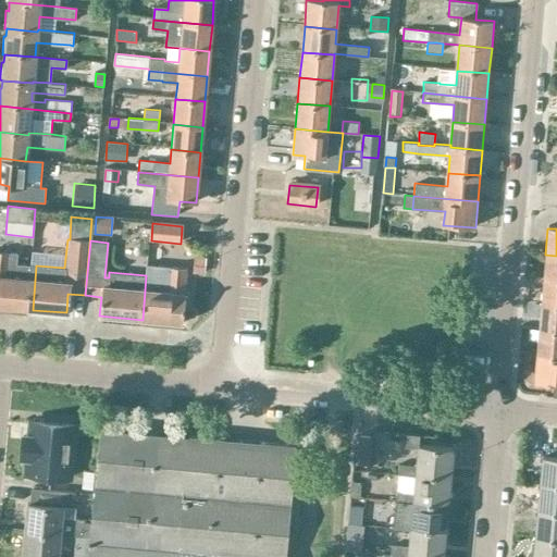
[(0,306),(33,310),(36,265),(16,263),(17,254),(0,251),(0,306)]
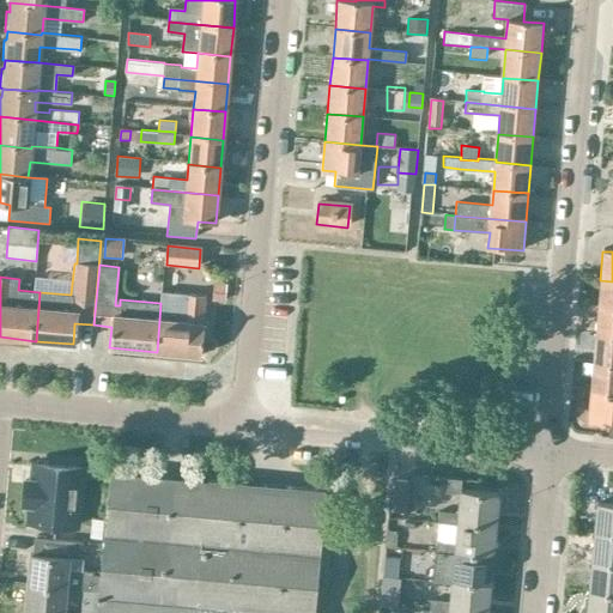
[(596,309),(612,309),(612,281),(600,280),(596,309)]
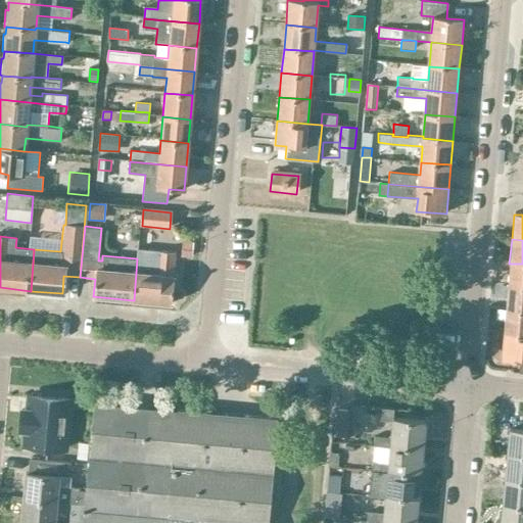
[(184,241),(182,256),(191,257),(193,242),(184,241)]
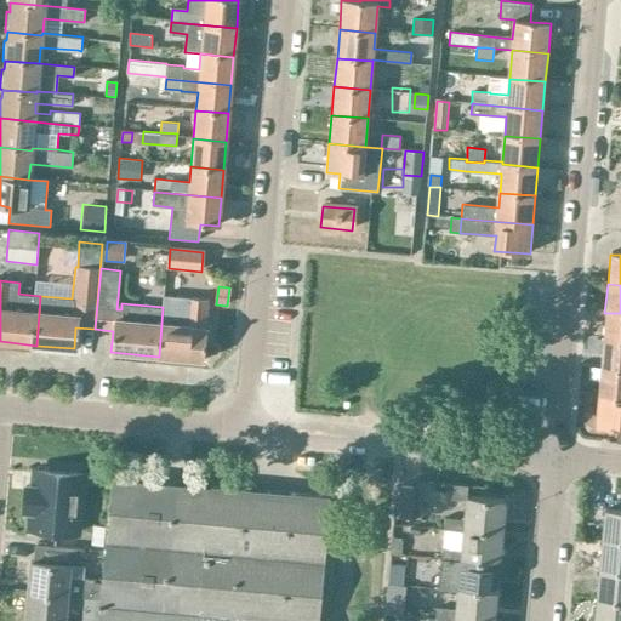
[(209,298),(163,294),(159,357),(204,360),(209,298)]
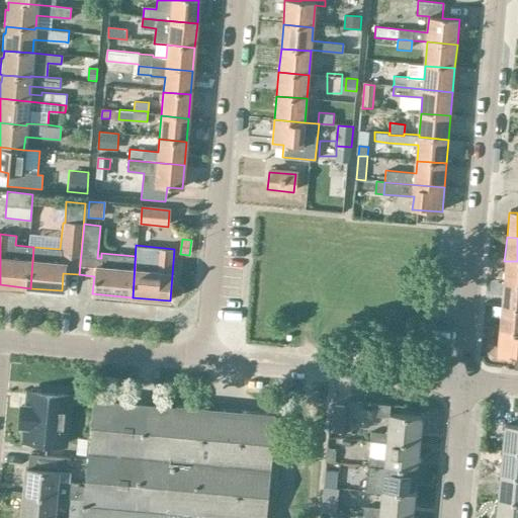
[(502,284),(517,285),(517,261),(504,261),(502,284)]
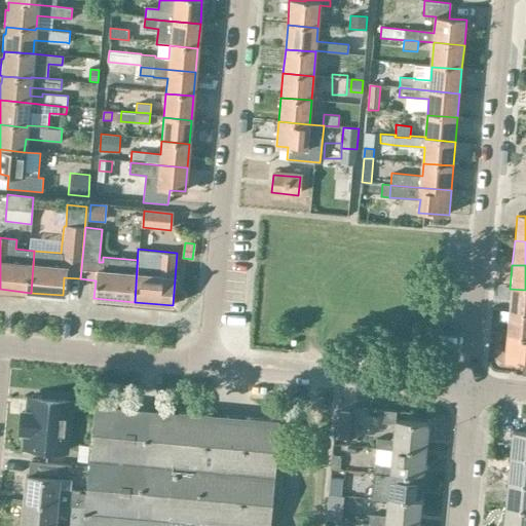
[(508,312),(525,314),(525,290),(510,289),(508,312)]
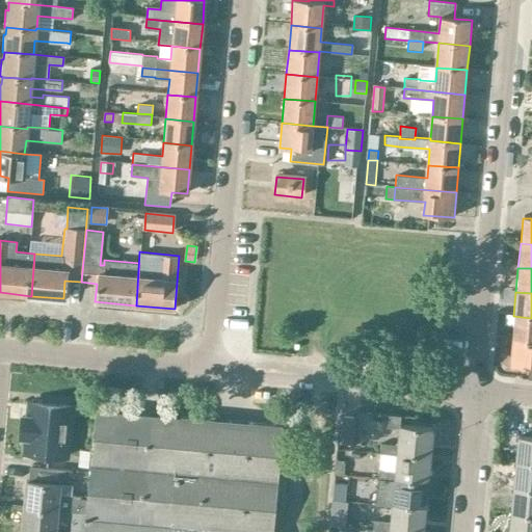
[(531,318),(513,316),(511,341),(531,342),(531,318)]
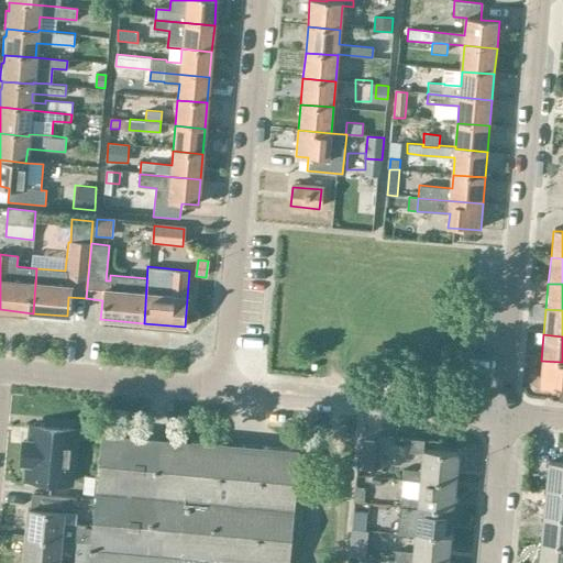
[(562,362),(541,361),(538,387),(560,389),(559,401),(562,400),(562,362)]
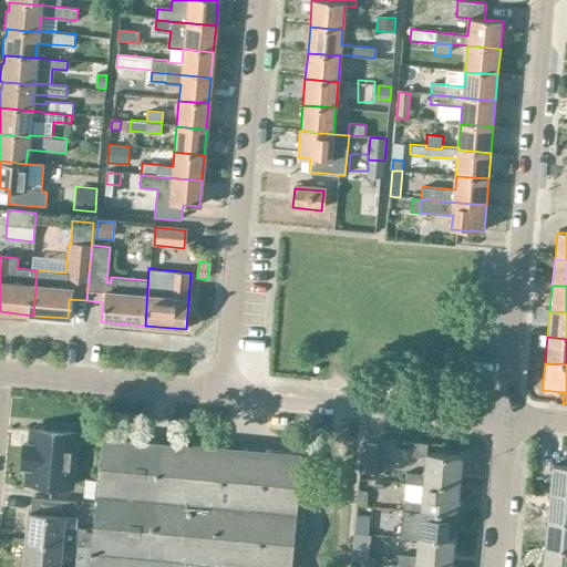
[(73,435),(30,431),(29,446),(21,445),(19,467),(27,467),(24,484),(66,488),(73,435)]
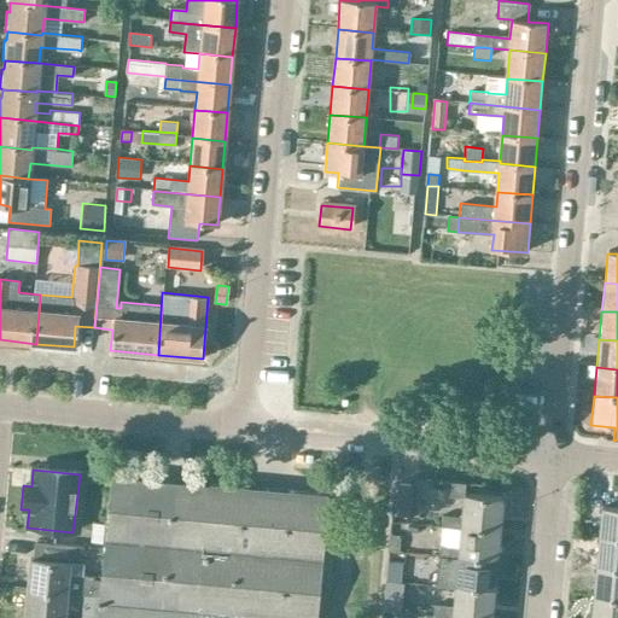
[(95,617),(314,617),(326,497),(110,477),(100,579),(99,595),(95,617)]
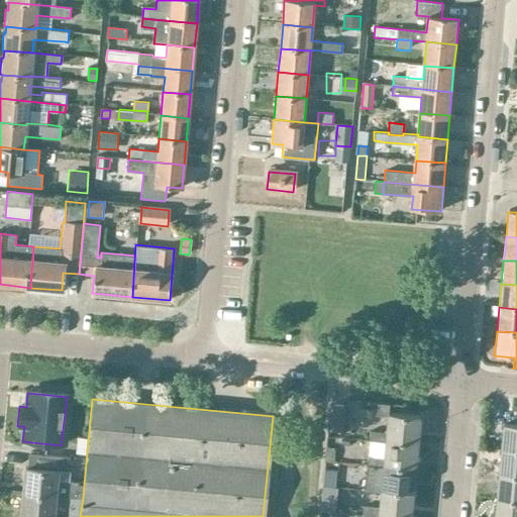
[(328,431),(342,433),(345,407),(330,406),(328,431)]
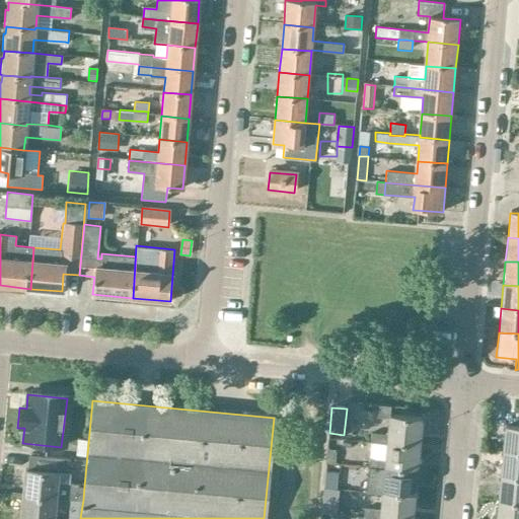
[(369,445),(386,447),(418,449),(421,420),(389,417),(387,437),(370,435),(369,445)]
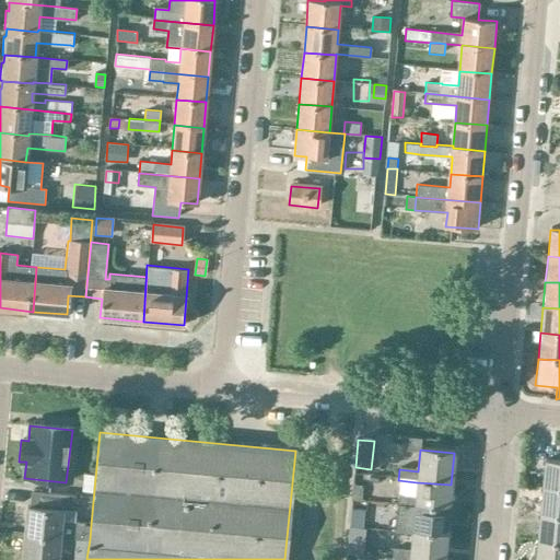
[(559,463),(545,462),(543,486),(559,487),(559,463)]
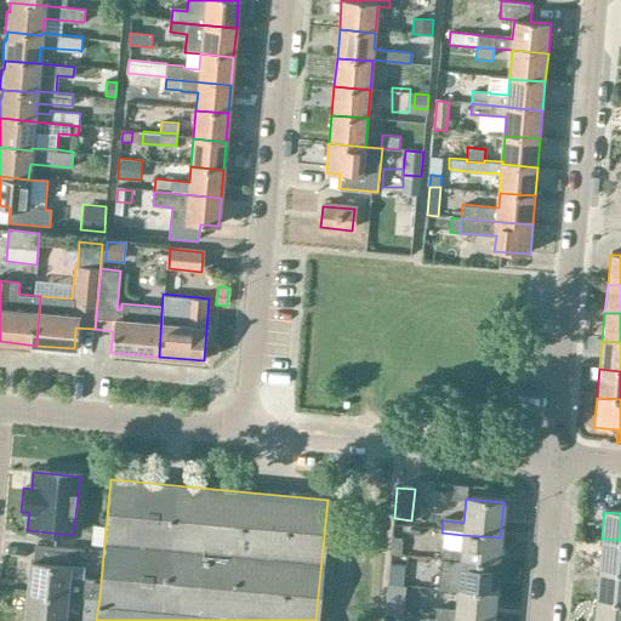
[(460,564),(496,568),(500,537),(462,535),(442,533),(440,551),(439,562),(460,564)]
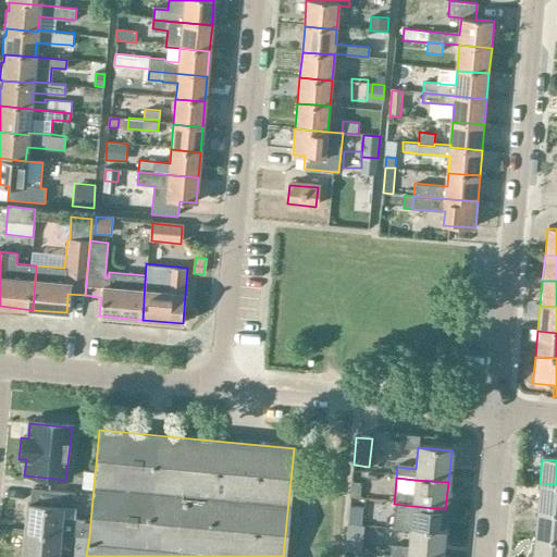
[(361,483),(351,482),(350,498),(360,499),(361,483)]
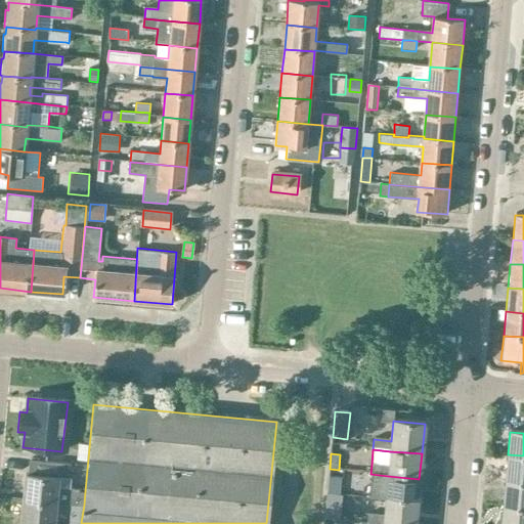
[(523,455),(508,454),(506,479),(523,481),(523,455)]
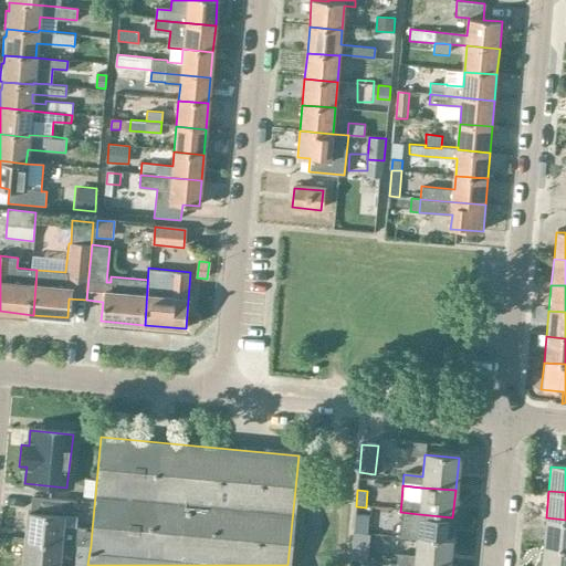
[(59,542),(91,545),(92,531),(85,530),(85,527),(61,524),(62,517),(73,519),(75,503),(31,499),(29,514),(25,514),(23,541),(59,544),(59,542)]
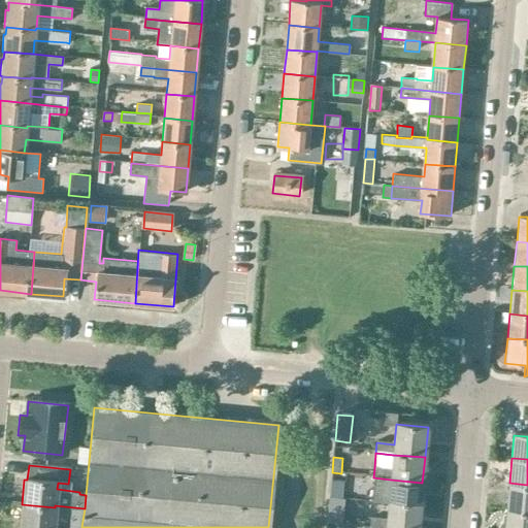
[(420,508),(422,483),(391,480),(373,477),(370,503),(389,505),(420,508)]
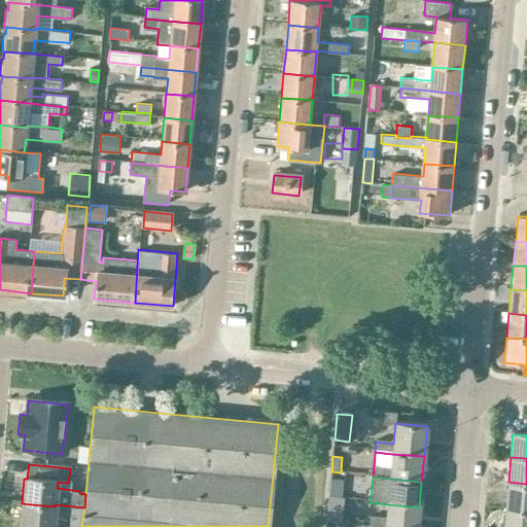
[(329,484),(328,496),(339,497),(341,497),(342,481),(330,480),(329,484)]
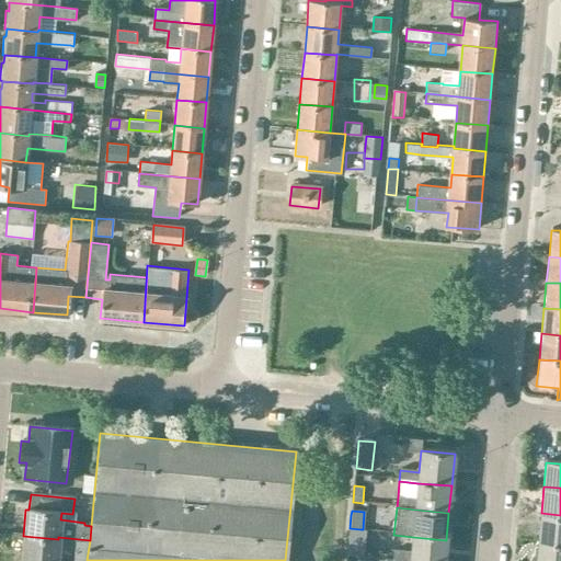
[(538,540),(560,541),(560,515),(541,513),(538,540)]
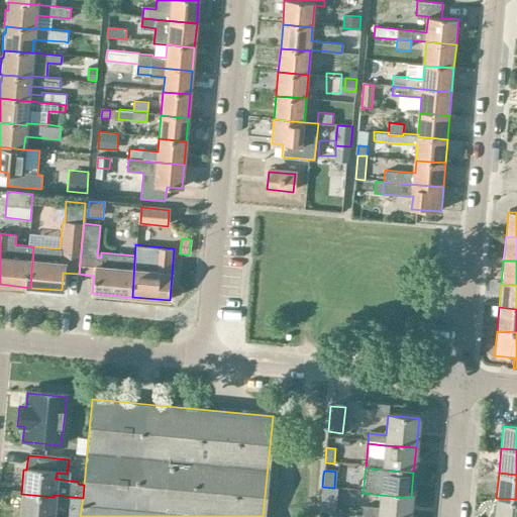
[(52,516),(54,497),(21,494),(18,516),(52,516)]
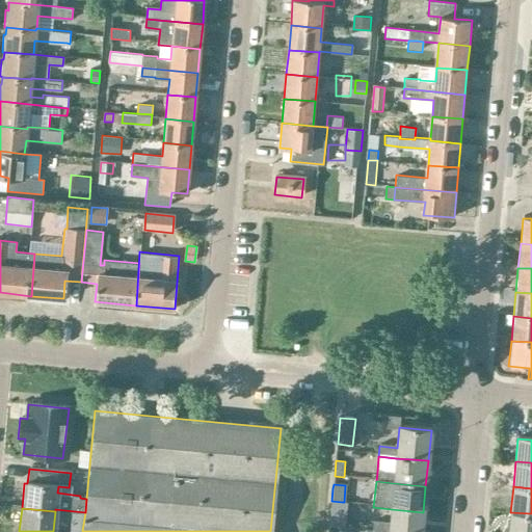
[(420,531),(423,512),(392,509),(390,525),(371,523),(370,531),(420,531)]
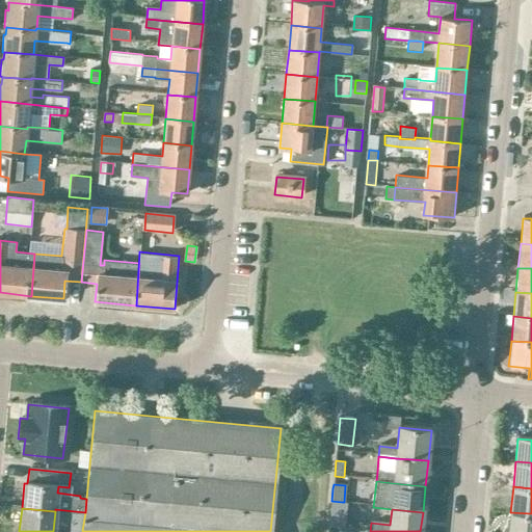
[(503,527),(502,531),(531,531),(531,513),(510,512),(509,525),(505,525),(503,527)]
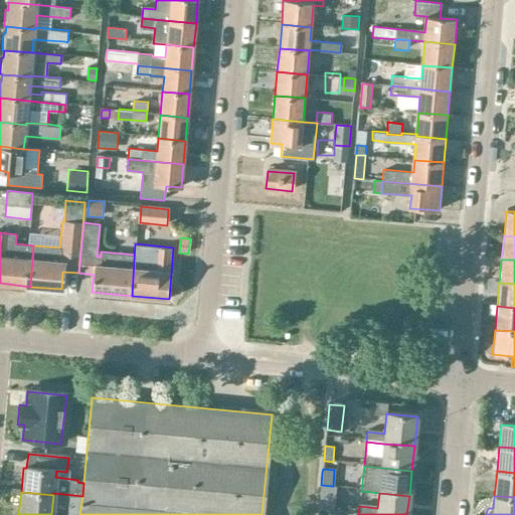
[(322,498),(321,508),(335,510),(336,500),(322,498)]
